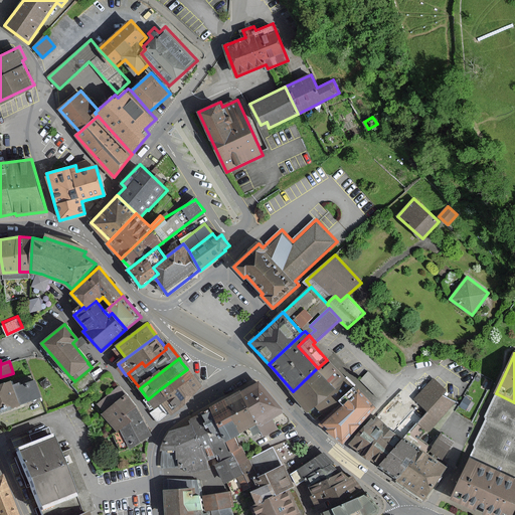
[(324,368),(321,365),(318,368),(317,368),(336,388),(339,385),(338,384),(347,376),(333,361),(324,368)]
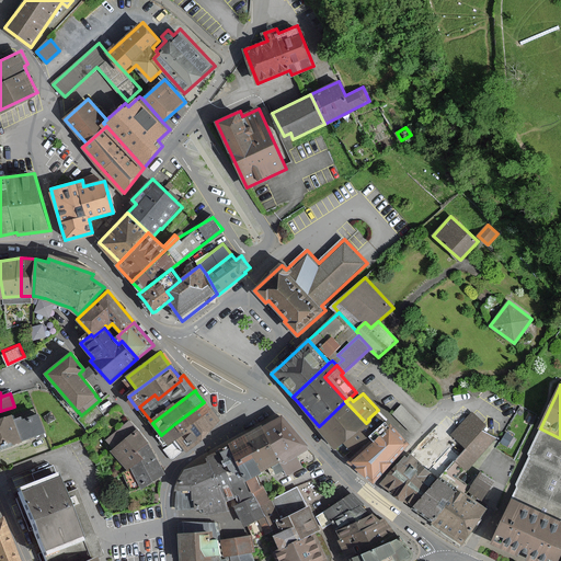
[(204,402),(174,424),(182,435),(213,412),(207,404),(205,401),(204,402)]
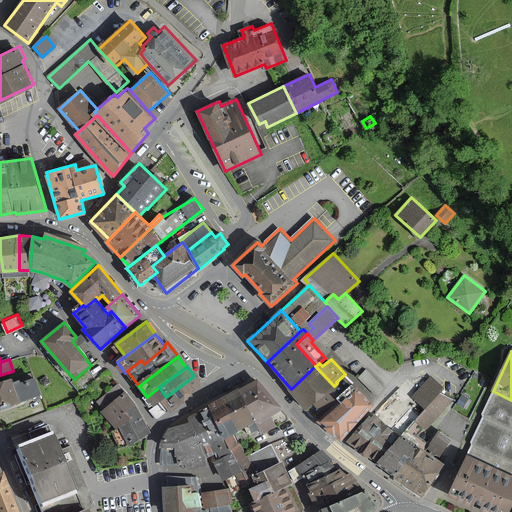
[(334,386),(315,366),(291,389),(293,391),(304,403),(309,409),(315,404),(334,386)]
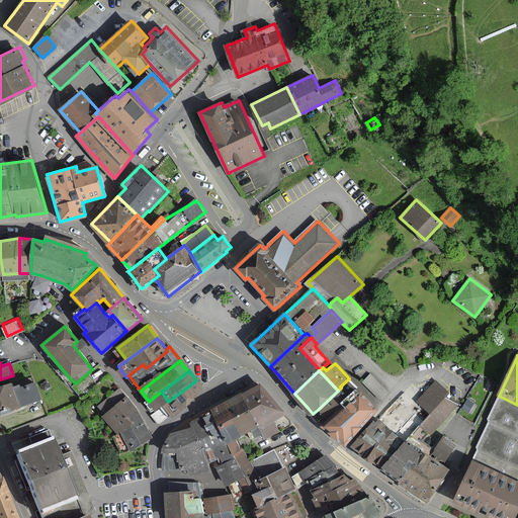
[(362,382),(380,400),(389,392),(370,374),(362,382)]
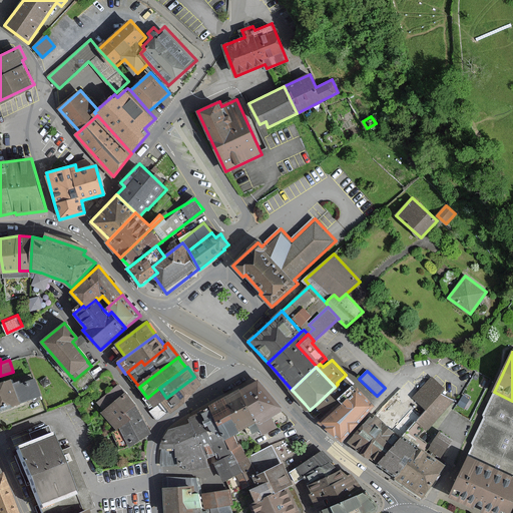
[(335,387),(316,405),(322,411),(327,417),(344,401),(340,398),(354,385),(352,382),(346,375),(337,383),(338,384),(335,387)]
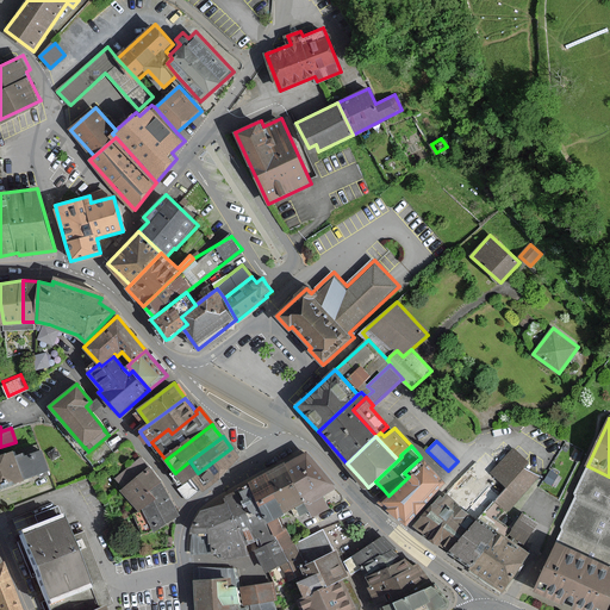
[(234,452),(231,448),(198,473),(193,477),(201,487),(231,465),(237,460),(240,459),(234,452)]
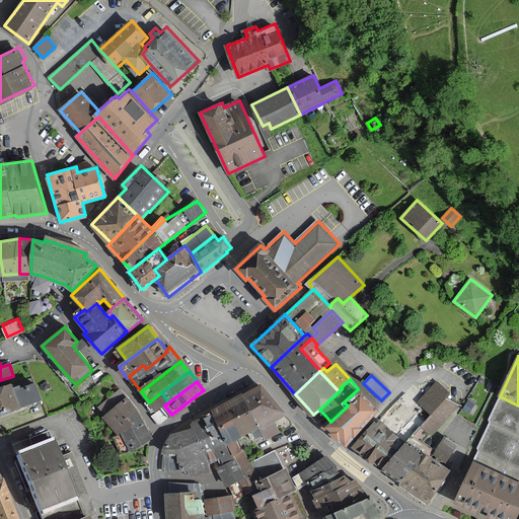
[(436,382),(419,403),(432,413),(445,397),(448,393),(436,382)]
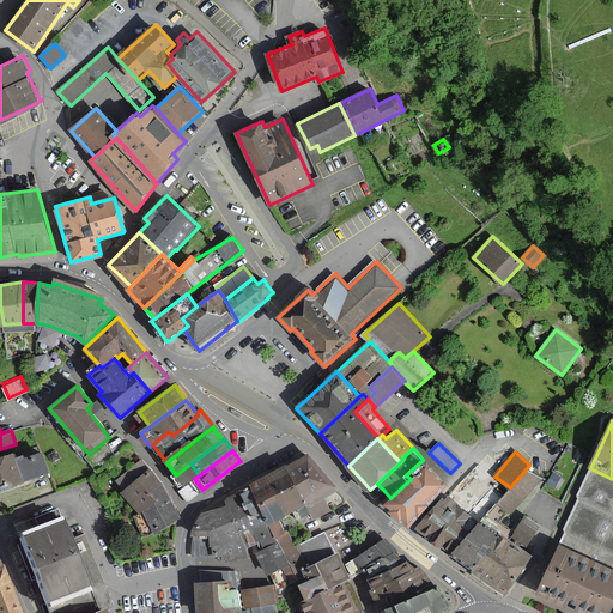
[(26,454),(14,459),(23,483),(49,473),(42,453),(28,457),(26,454)]
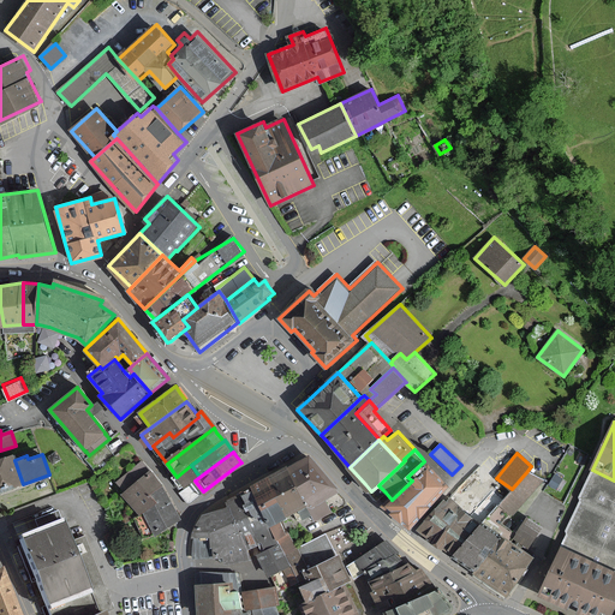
[(0,491),(23,484),(15,460),(12,455),(0,459),(0,491)]
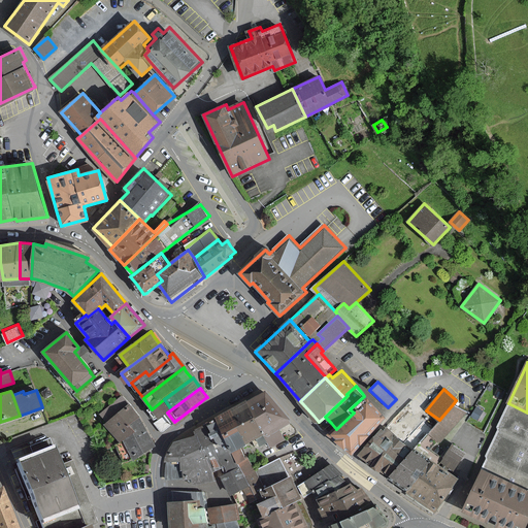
[(249,401),(265,434),(268,441),(270,446),(284,438),(278,428),(289,422),(264,393),(249,401)]
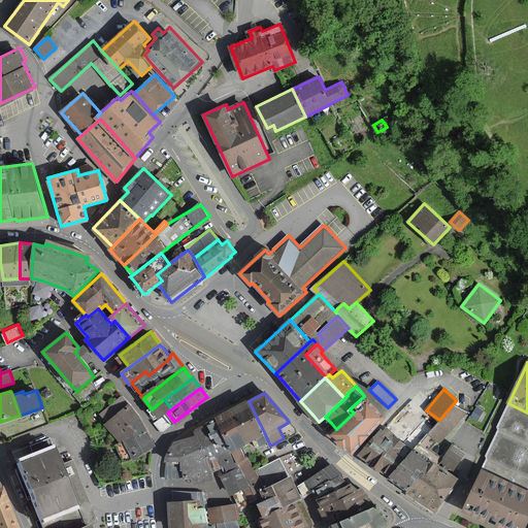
[(99,415),(105,424),(120,442),(123,441),(137,429),(133,424),(141,417),(130,403),(123,395),(99,415)]
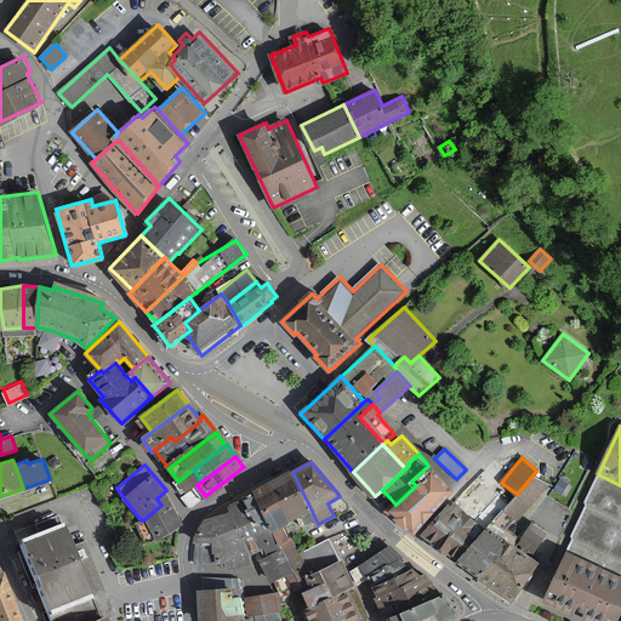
[(432,513),(454,491),(432,469),(428,466),(411,482),(416,485),(396,505),(389,511),(411,534),(432,513)]
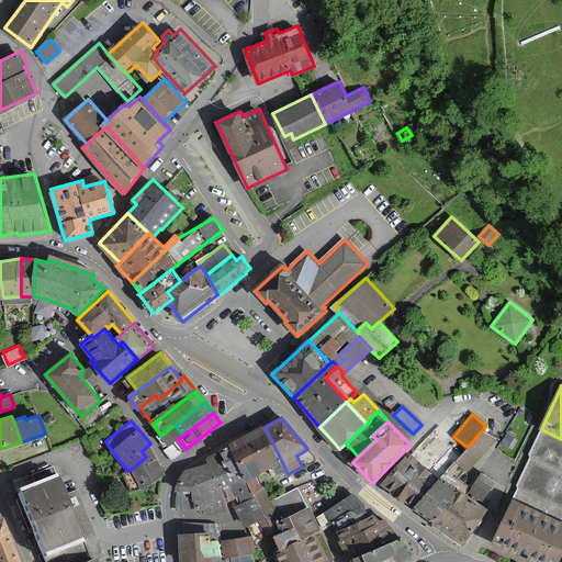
[(178,439),(182,436),(175,425),(161,436),(160,437),(168,447),(178,439)]
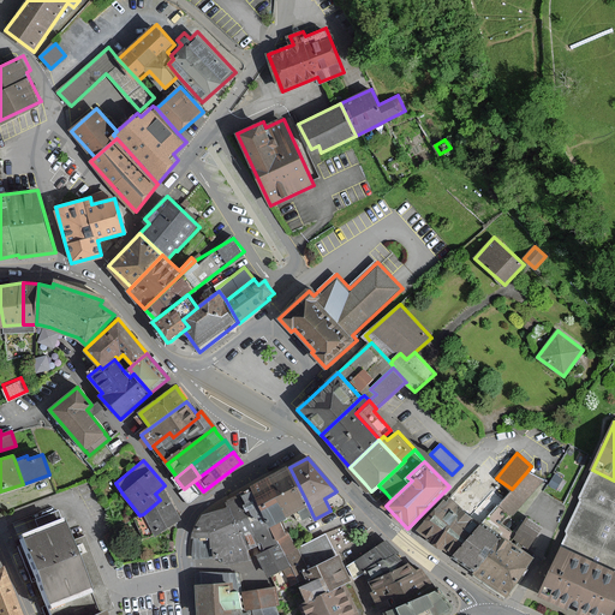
[(303,519),(312,514),(309,506),(290,467),(274,476),(293,514),(299,511),(303,519)]
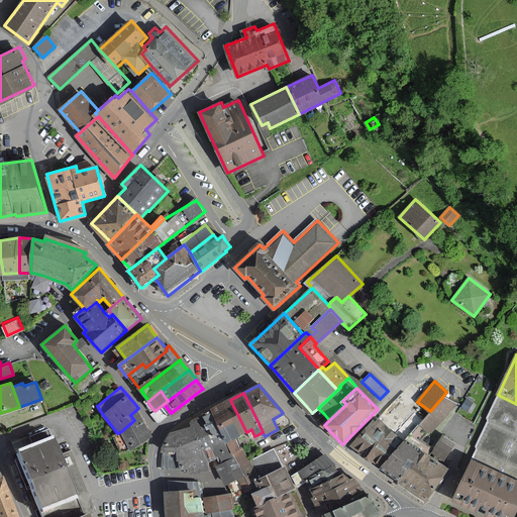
[(379,420),(406,441),(419,425),(423,419),(430,411),(417,402),(415,405),(401,394),(379,420)]
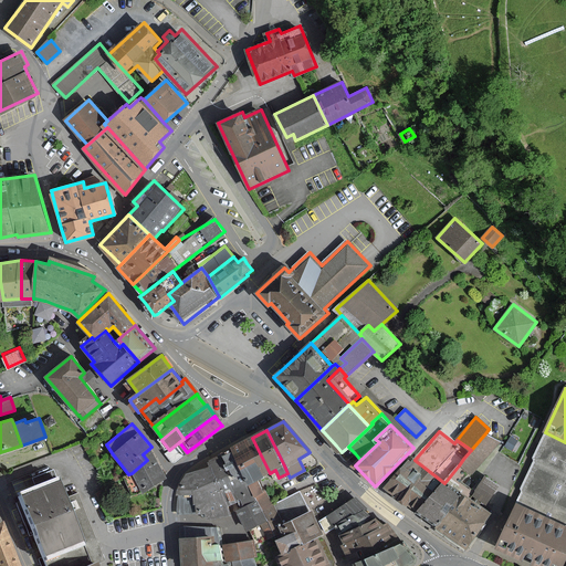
[(536,459),(520,503),(565,523),(565,442),(545,432),(533,458),(536,459)]
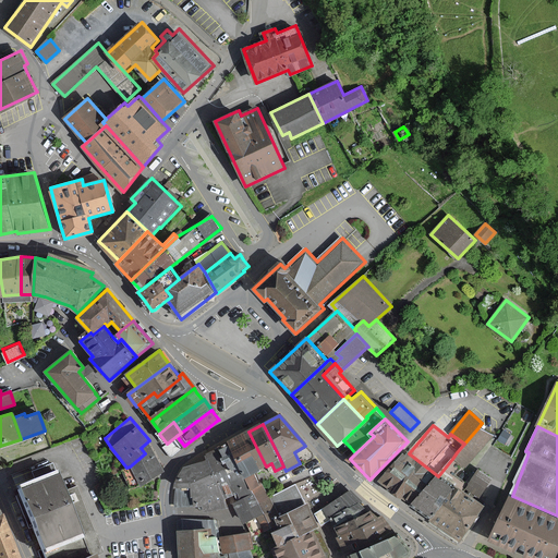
[(478,427),(464,444),(457,452),(452,459),(463,466),(465,469),(492,435),(478,427)]
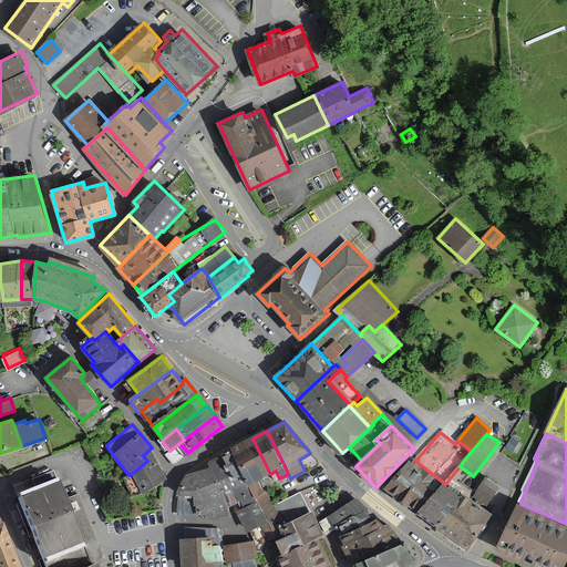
[(518,441),(511,436),(506,446),(513,450),(518,441)]
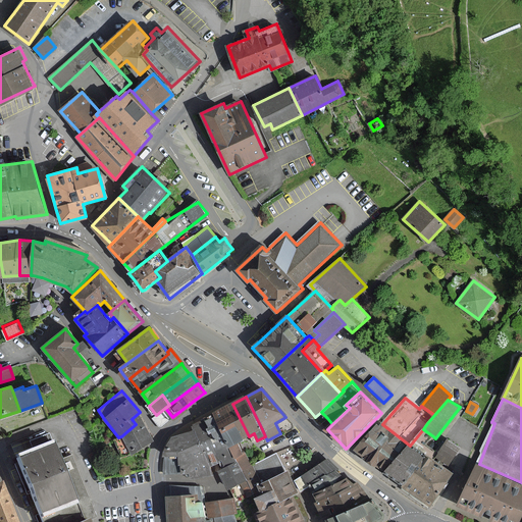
[(229,446),(239,441),(249,436),(232,404),(213,413),(226,438),(229,446)]
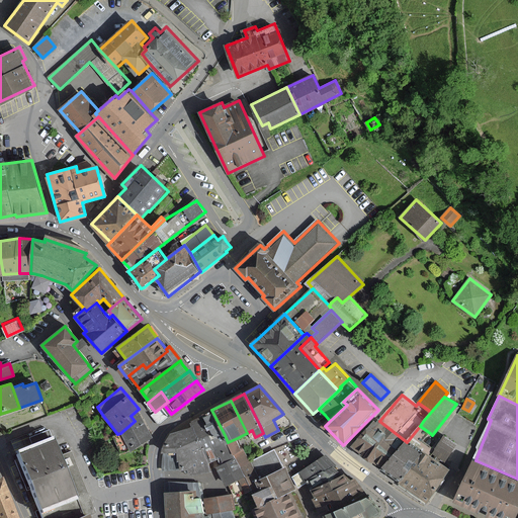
[(114,436),(124,453),(131,450),(154,438),(139,409),(131,416),(135,421),(120,433),(117,434),(114,436)]
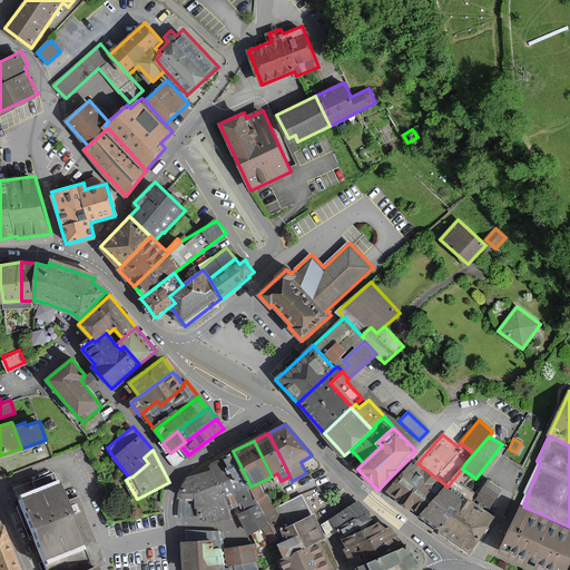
[(357,457),(351,450),(344,455),(342,457),(349,464),(357,457)]
